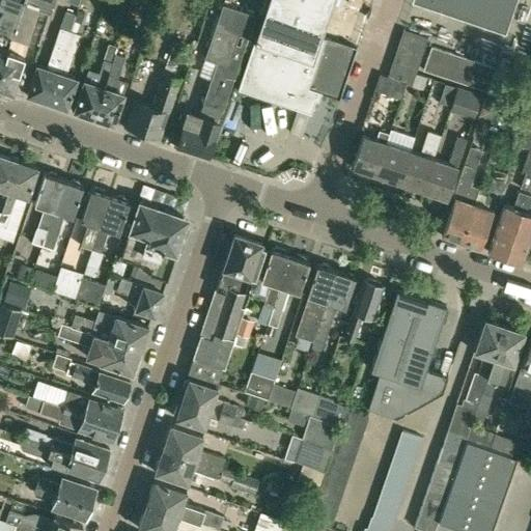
[(0,15),(0,68),(20,10),(23,0),(0,0),(0,1),(0,8),(5,11),(0,15)]
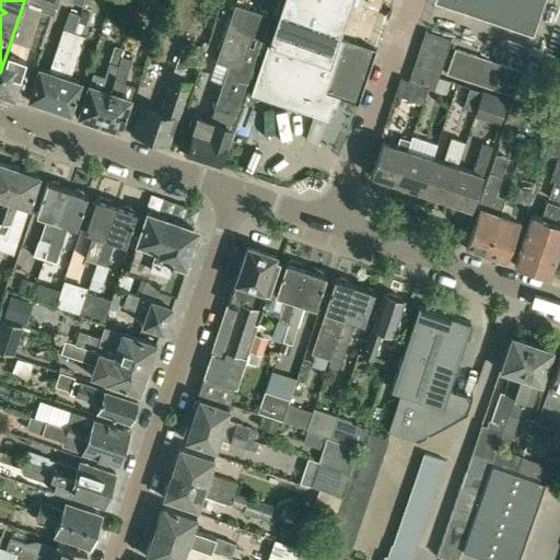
[(55,0),(24,0),(21,11),(0,72),(0,92),(12,96),(16,85),(41,7),(51,11),(55,0)]
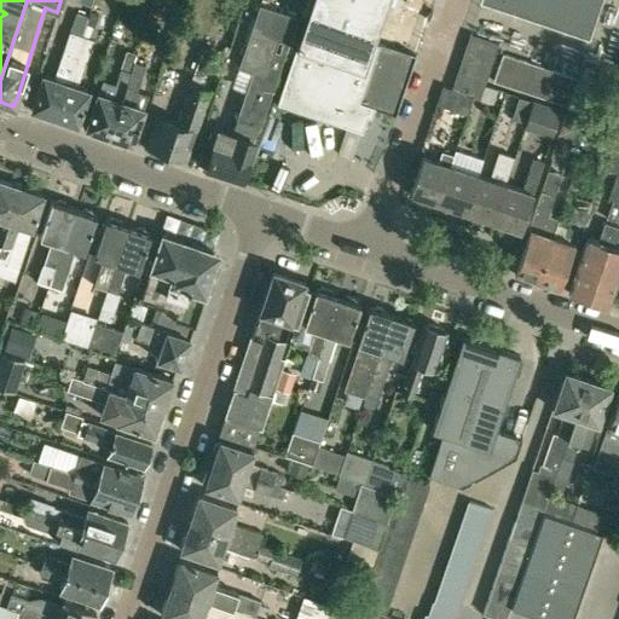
[(374,40),(387,0),(311,0),(277,103),(362,132),(370,106),(395,115),(415,55),(374,40)]
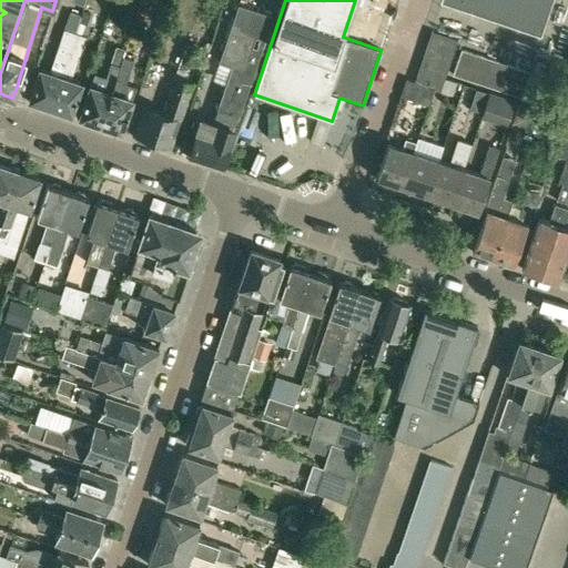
[(439,0),(439,1),(540,36),(551,0),(439,0)]
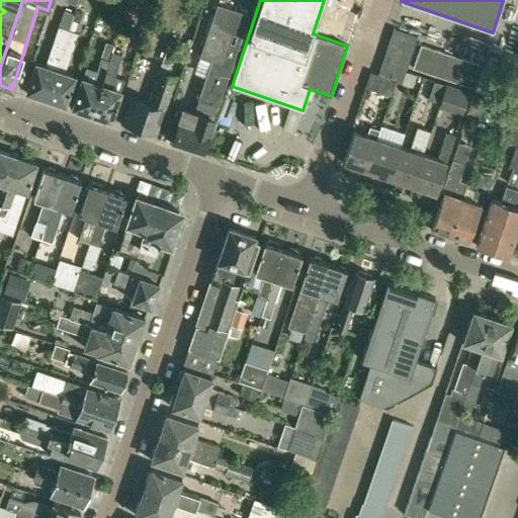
[(182,146),(183,145),(183,143),(202,149),(218,106),(249,15),(218,4),(199,56),(211,60),(198,99),(206,102),(202,114),(183,107),(178,122),(174,134),(173,134),(170,142),(182,146)]
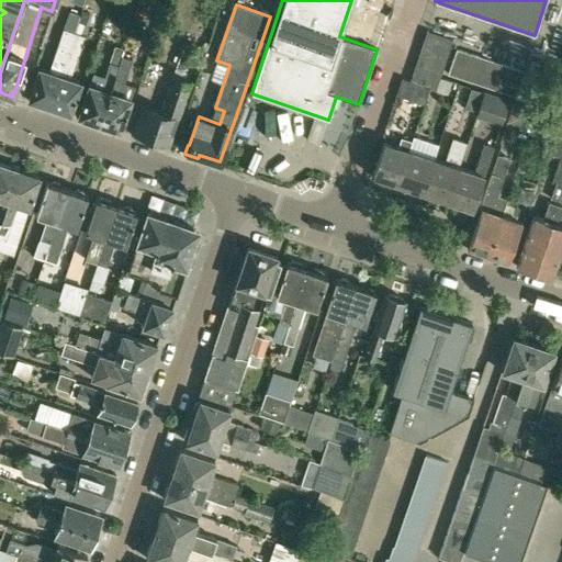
[(40,103),(47,105),(72,33),(63,30),(48,71),(37,68),(33,85),(27,99),(30,100),(31,102),(37,104),(40,103)]
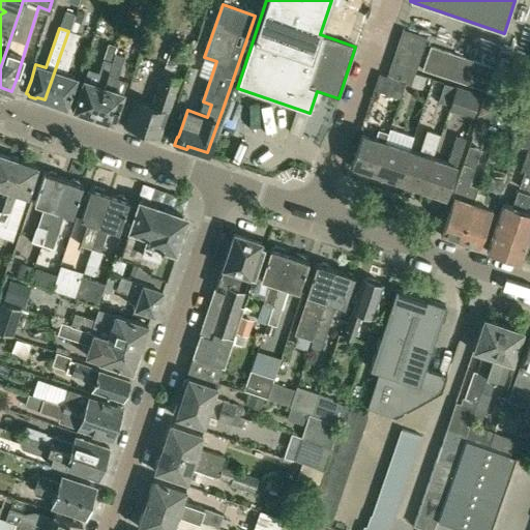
[(422,49),(427,37),(402,29),(399,40),(422,49)]
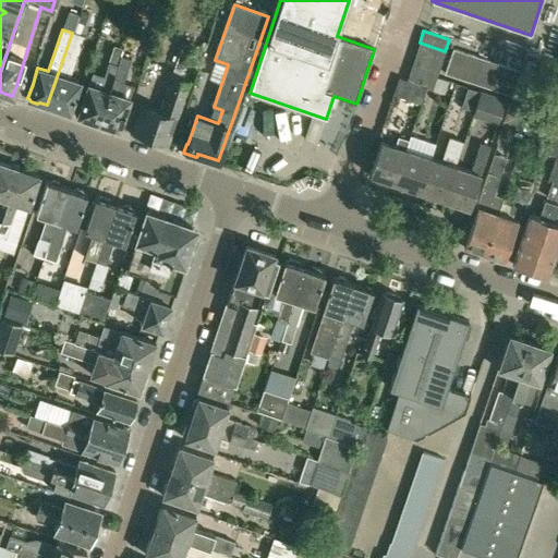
[(58,111),(64,113),(67,111),(69,112),(81,81),(69,77),(76,56),(83,36),(72,33),(47,105),(57,108),(58,111)]
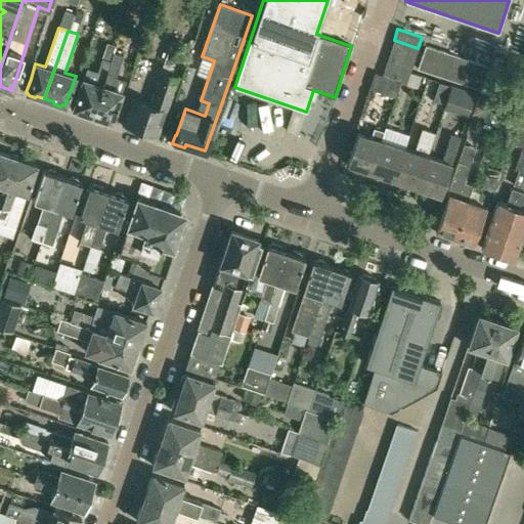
[(413,60),(418,48),(394,40),(390,51),(413,60)]
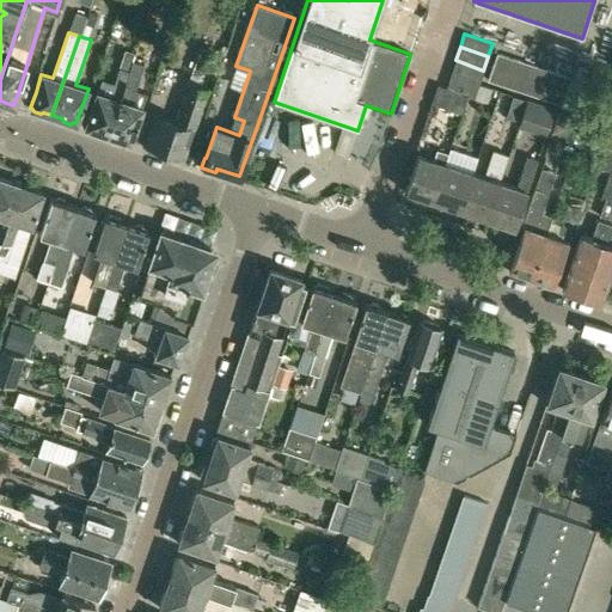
[(496,54),(488,80),(502,85),(510,59),(496,54)]
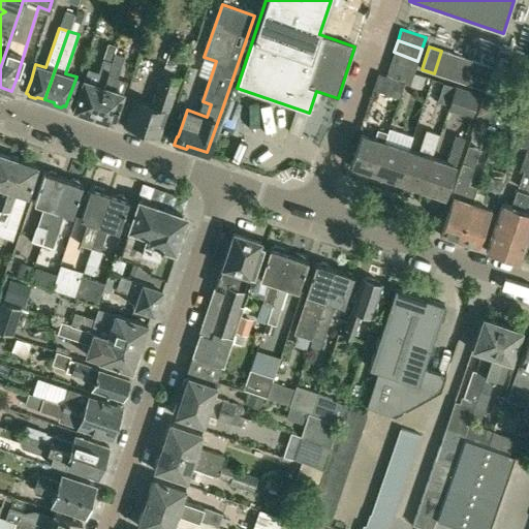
[(169,49),(164,62),(173,65),(178,53),(169,49)]
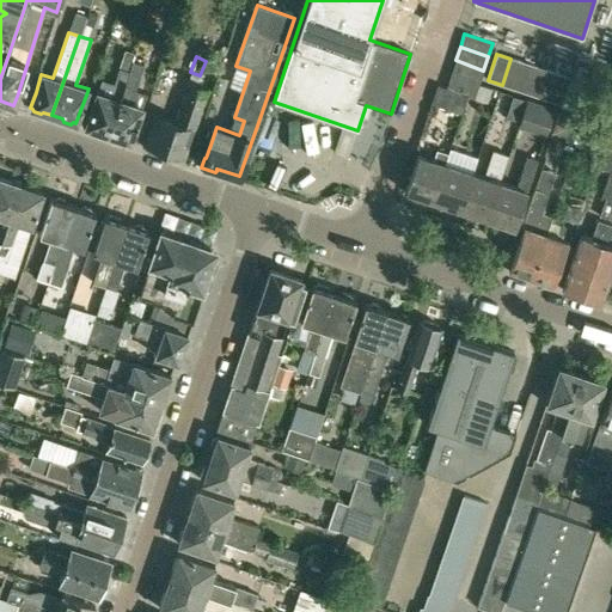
[(561,106),(575,111),(580,96),(591,98),(603,65),(577,57),(561,106)]
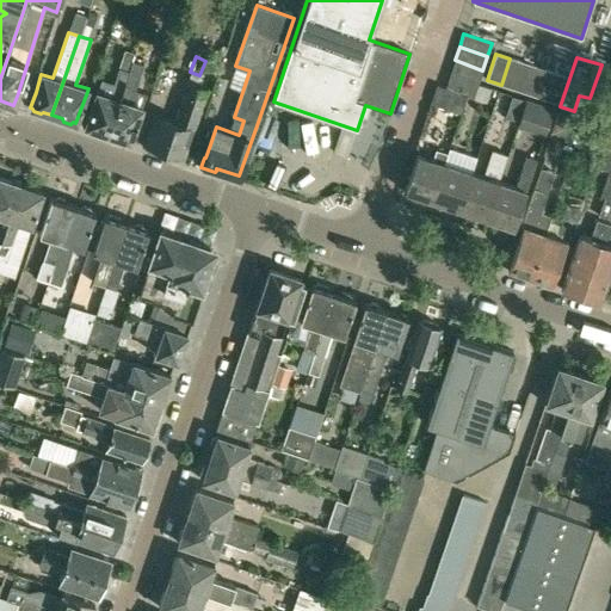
[(510,59),(501,85),(516,91),(525,63),(510,59)]
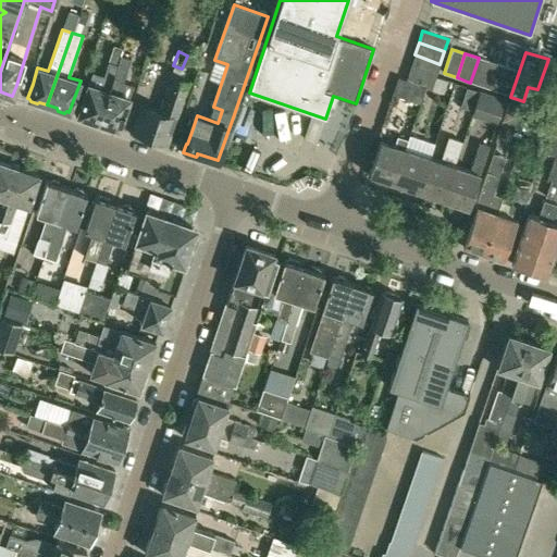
[(134,85),(122,81),(130,58),(120,54),(116,63),(97,122),(107,124),(106,127),(116,131),(116,128),(119,128),(134,85)]
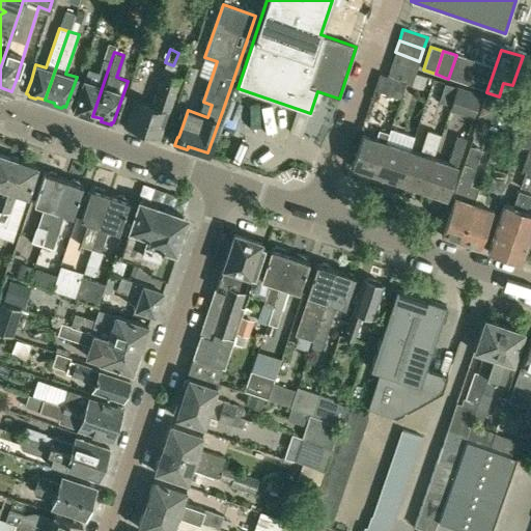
[(395,52),(391,64),(415,74),(419,61),(395,52)]
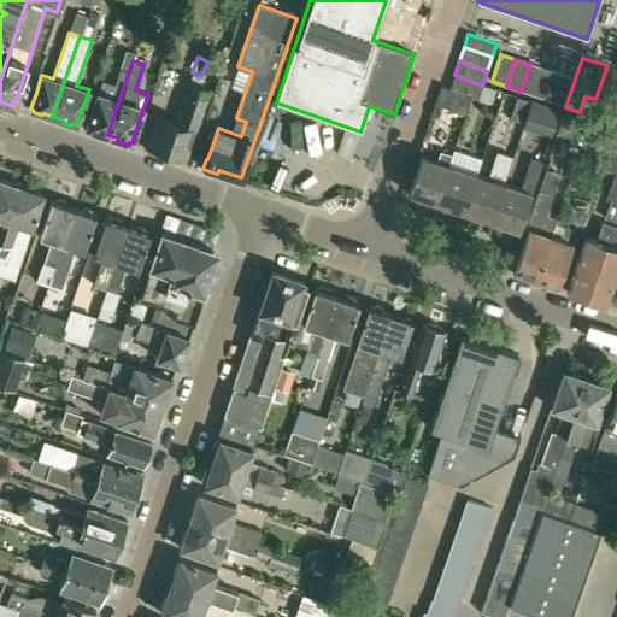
[(535,97),(545,69),(530,64),(521,92),(535,97)]
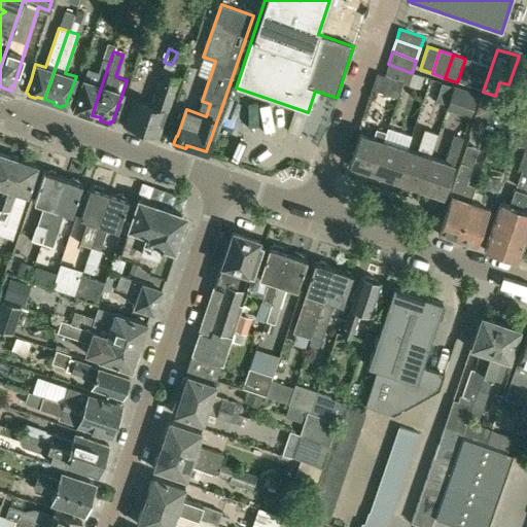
[(84,112),(92,115),(110,60),(102,57),(97,72),(86,68),(73,108),(74,109),(74,111),(83,114),(84,112)]
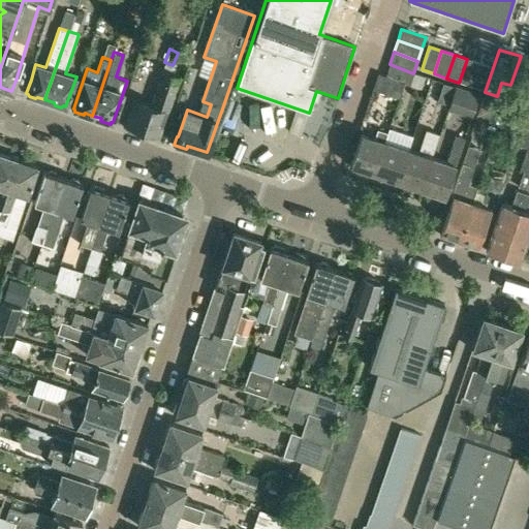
[(471,87),(479,63),(467,59),(459,83),(471,87)]
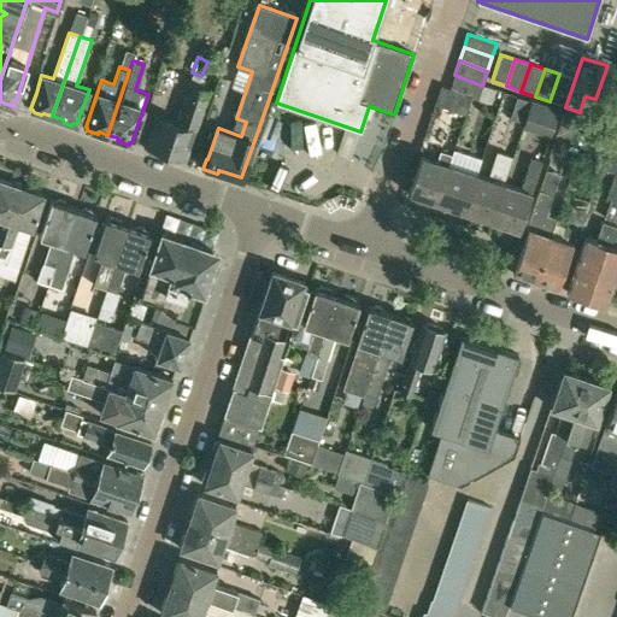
[(559,74),(550,101),(564,106),(574,78),(559,74)]
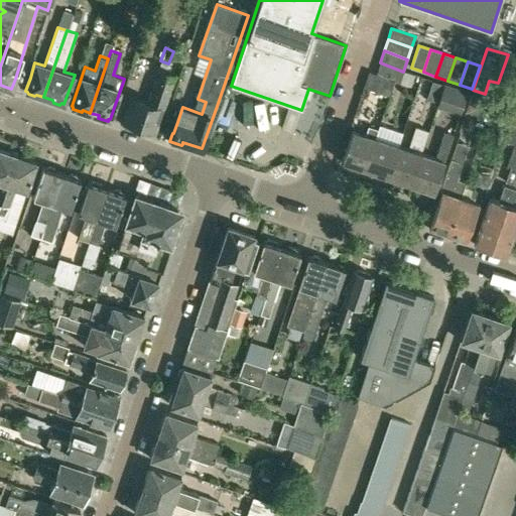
[(389,96),(394,81),(400,83),(403,72),(380,62),(376,75),(369,72),(364,87),(389,96)]
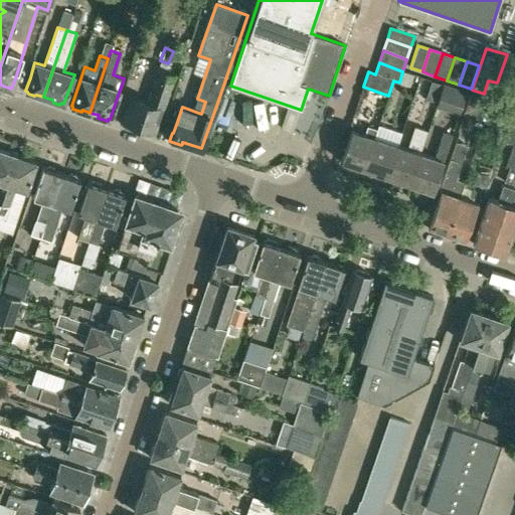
[(131,96),(126,113),(122,122),(126,123),(124,126),(135,130),(136,127),(152,132),(160,107),(163,108),(175,74),(157,68),(146,102),(131,96)]
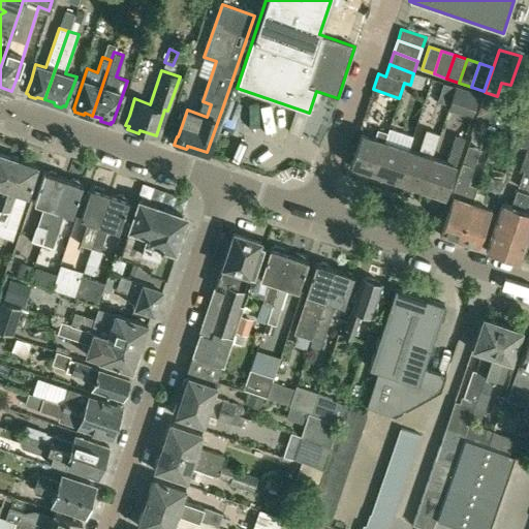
[(450,100),(473,107),(477,96),(455,88),(450,100)]
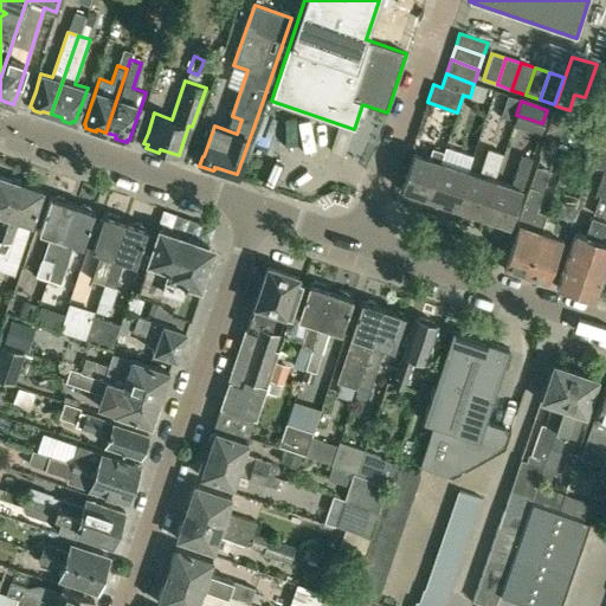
[(590,162),(604,167),(605,167),(605,142),(597,140),(590,162)]
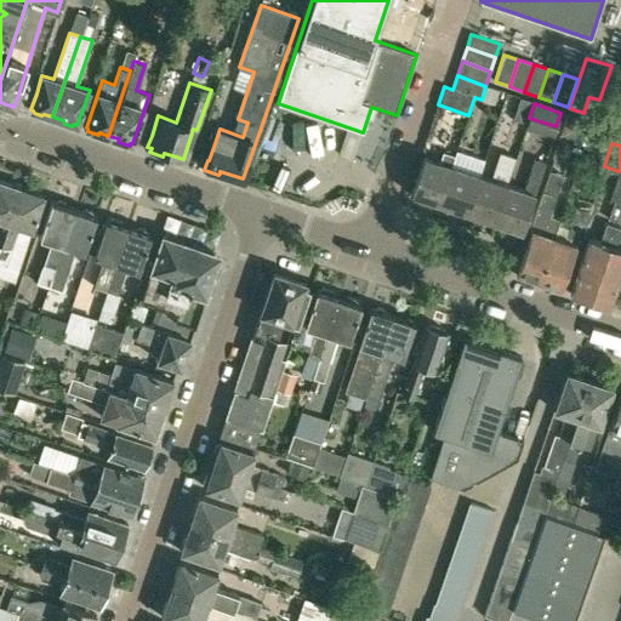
[(439,161),(423,157),(410,194),(437,203),(449,165),(453,155),(442,152),(439,161)]
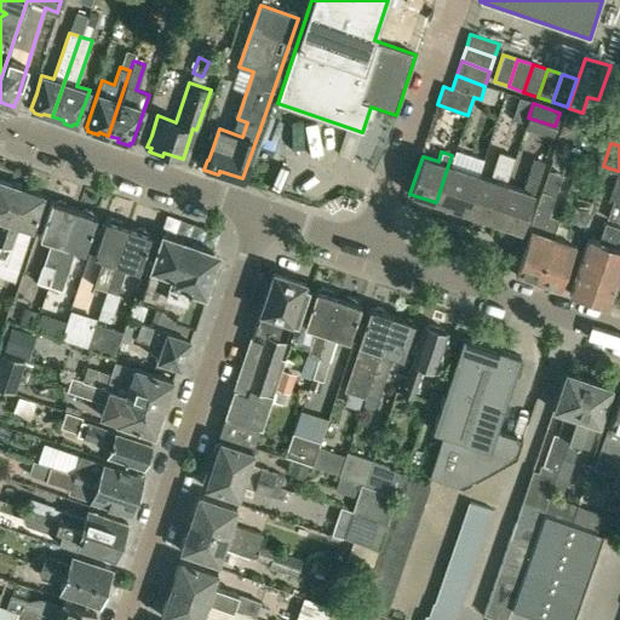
[(464,211),(492,220),(504,184),(512,156),(498,151),(489,179),(476,174),(464,211)]
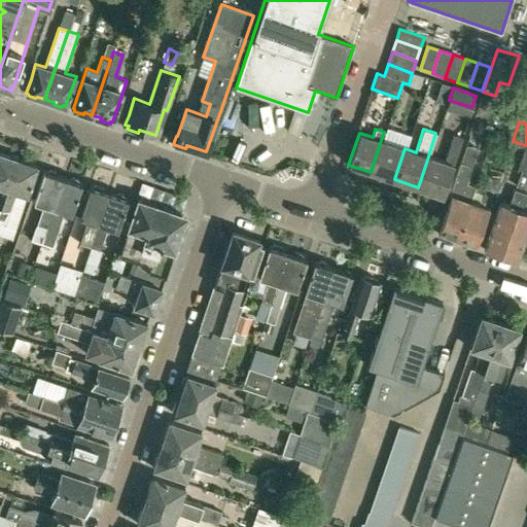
[(444,162),(428,156),(418,187),(444,196),(453,165),(462,138),(453,135),(444,162)]
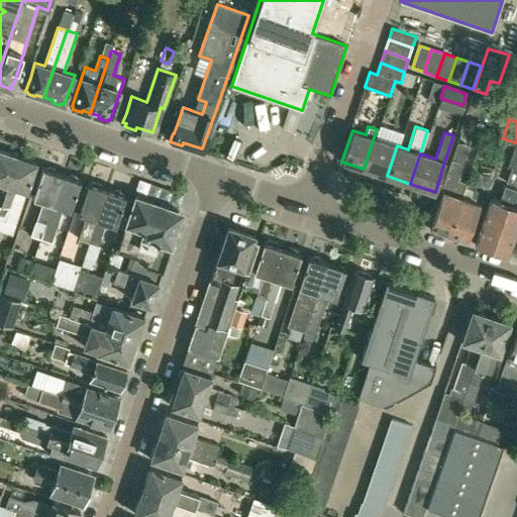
[(364,169),(387,176),(397,145),(374,137),(364,169)]
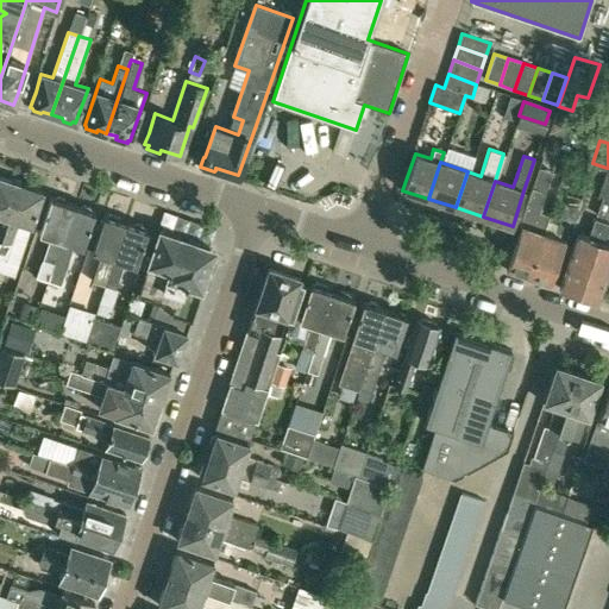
[(523,214),(521,226),(507,269),(507,270),(527,277),(542,231),(547,215),(538,212),(544,192),(546,184),(550,173),(538,168),(523,214)]
